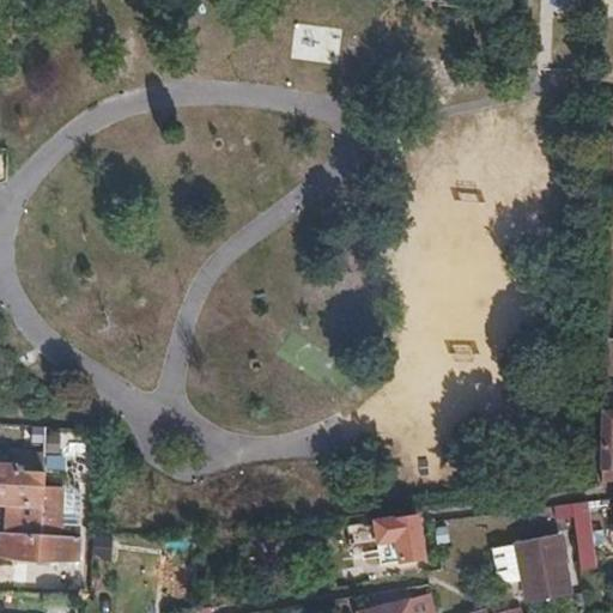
[(338,64),(341,29),(296,23),(291,58),(338,64)]
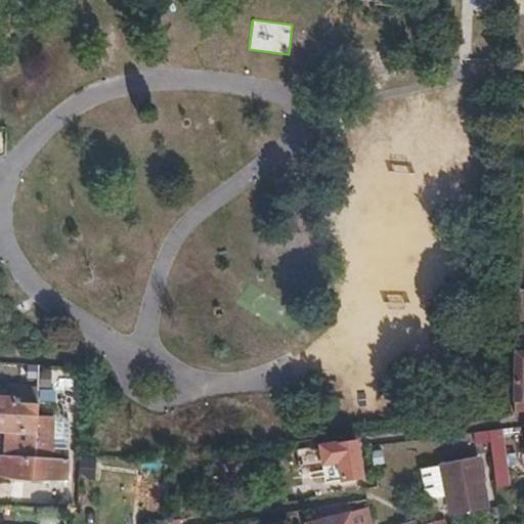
[(385,41),(354,42),(356,92),(387,90),(385,41)]
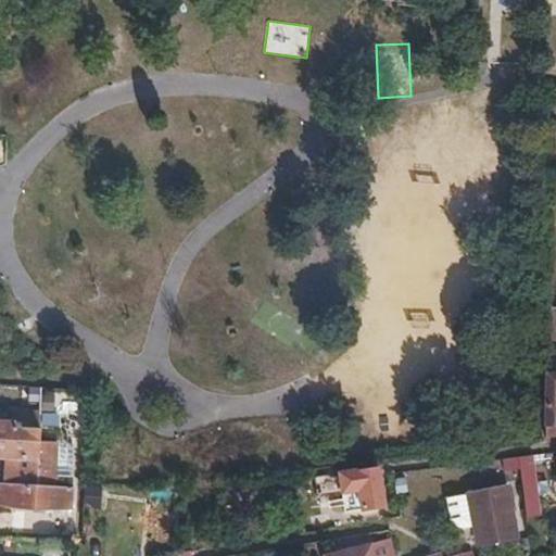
[(555,373),(544,373),(544,438),(555,438),(555,373)]
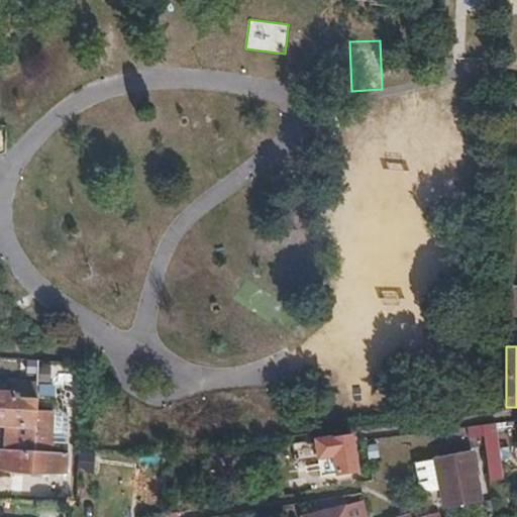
[(34,410),(35,380),(10,380),(10,392),(0,391),(0,427),(6,428),(5,445),(33,446),(34,410)]
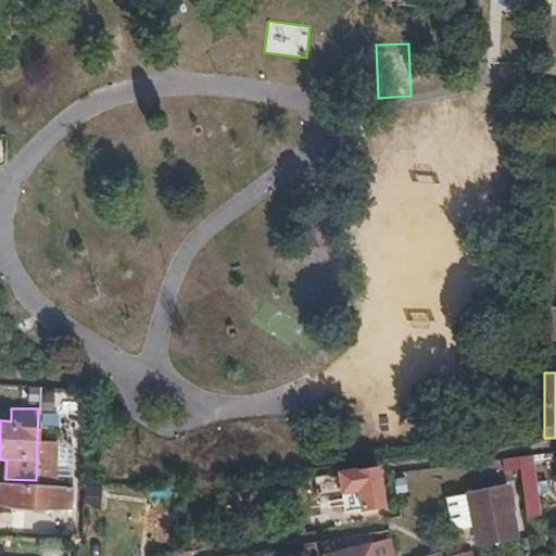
[(5,479),(0,478),(0,504),(68,506),(68,482),(54,482),(54,442),(37,441),(36,480),(5,479)]
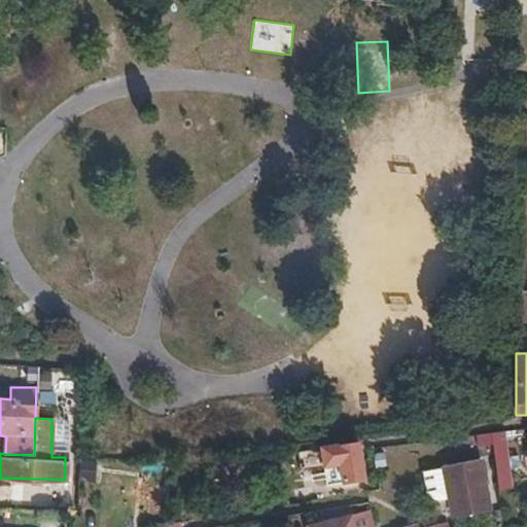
[(361,477),(355,440),(352,441),(318,446),(319,448),(283,453),(285,468),(321,462),(325,483),(361,477)]
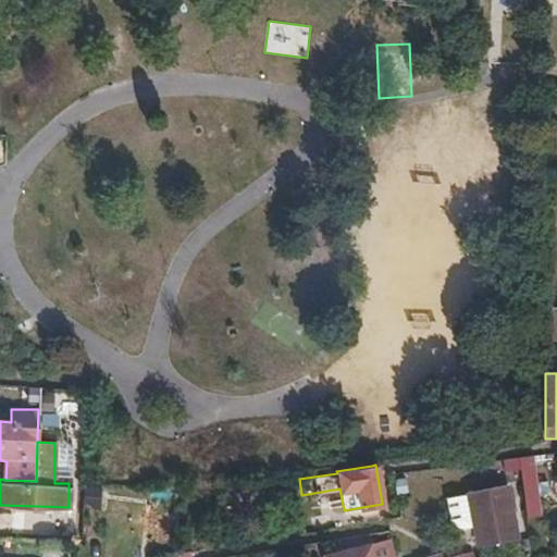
[(521,478),(525,516),(540,514),(536,477),(521,478)]
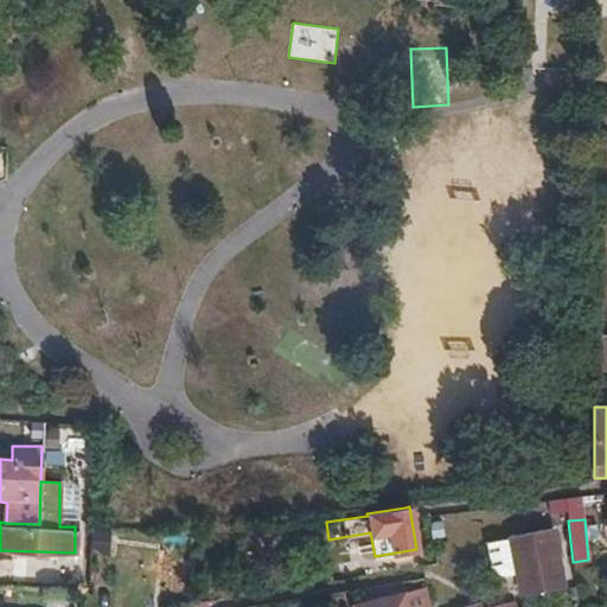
[(328,547),(328,540),(326,522),(314,524),(317,548),(328,547)]
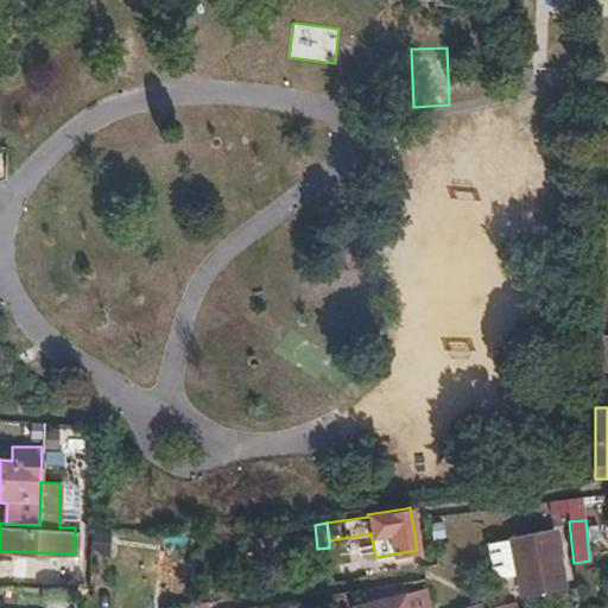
[(511,596),(562,587),(552,532),(500,540),(511,596)]
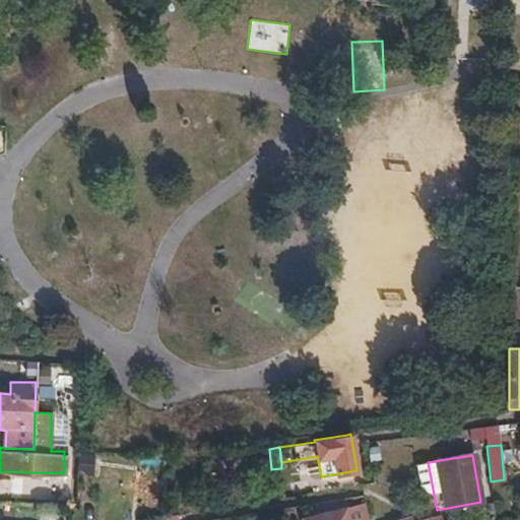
[(303,518),(303,519),(346,519),(343,507),(303,518)]
